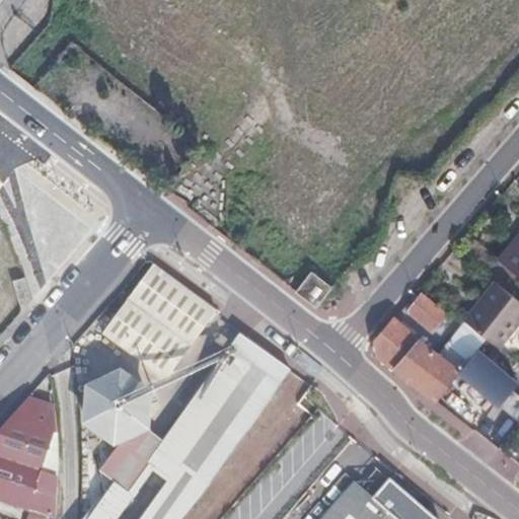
[(518,231),(495,258),(518,279),(518,231)]
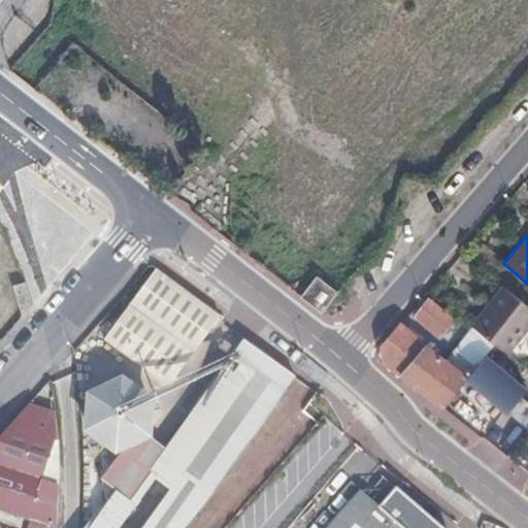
[(323,311),(338,291),(320,275),(303,296),(323,311)]
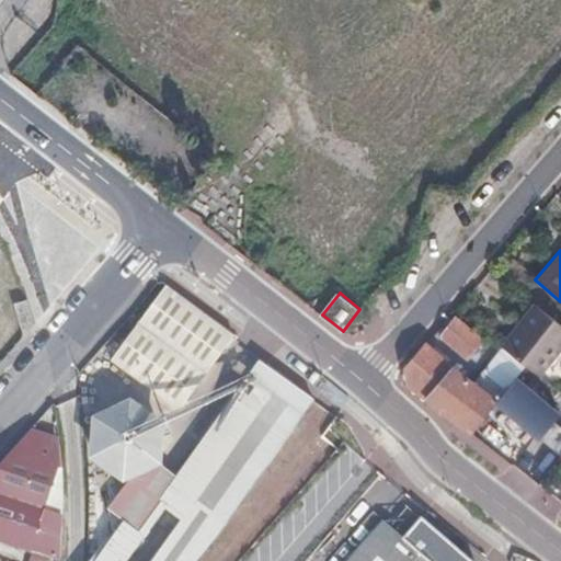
[(244,347),(236,342),(175,300),(122,373),(190,422),(244,347)]
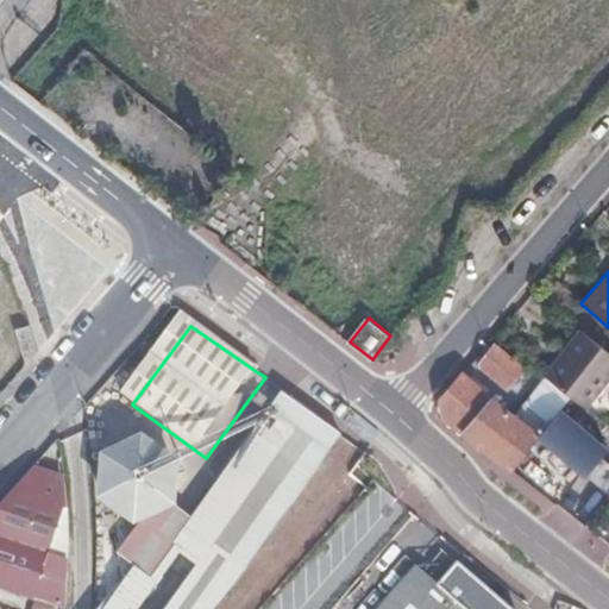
[(567,396),(582,408),(608,374),(608,357),(579,331),(541,376),(544,378),(567,396)]
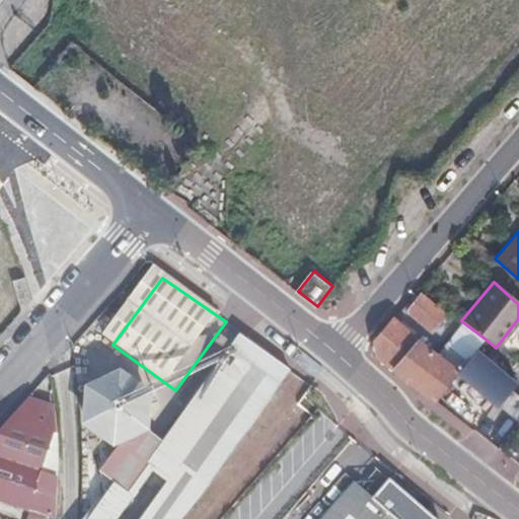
[(21,314),(30,304),(24,284),(14,289),(21,314)]
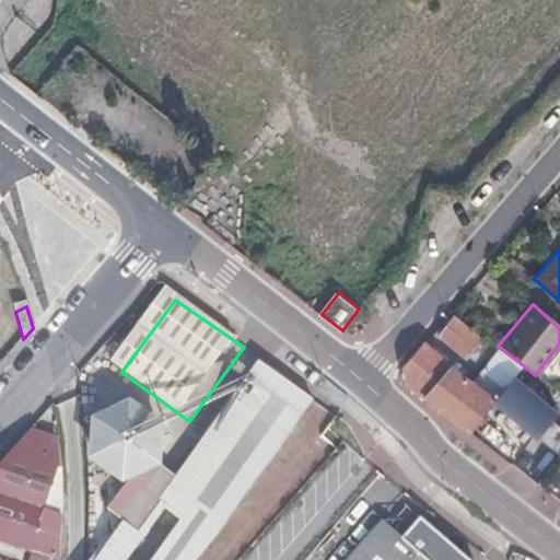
[(466,358),(485,335),(480,331),(475,337),(453,319),(439,337),(466,358)]
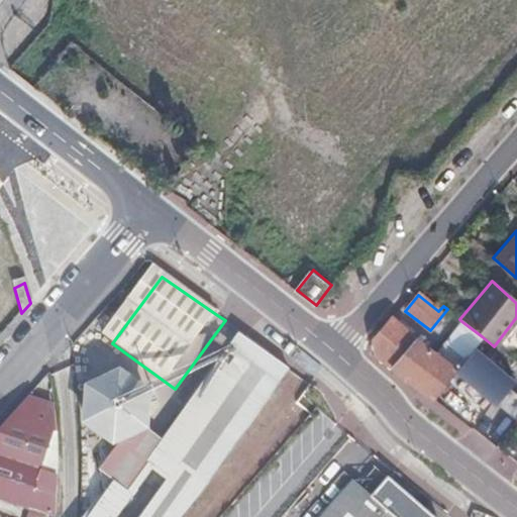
[(375,352),(433,399),(433,398),(482,336),(461,321),(435,355),(391,319),(390,318),(375,334),(375,352)]
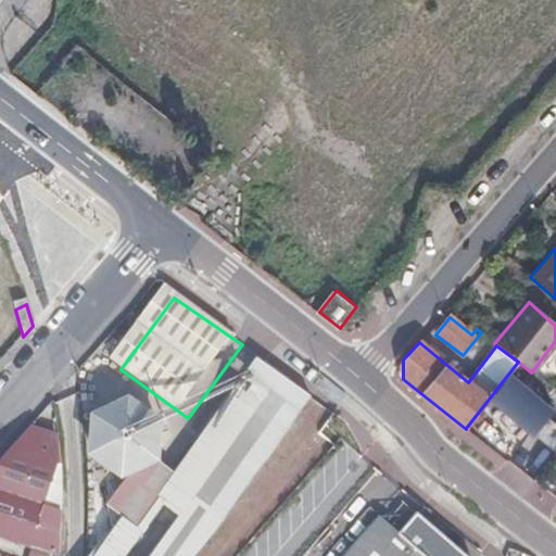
[(190,555),(200,545),(308,395),(254,356),(171,472),(161,465),(122,481),(103,503),(119,517),(91,555),(190,555)]
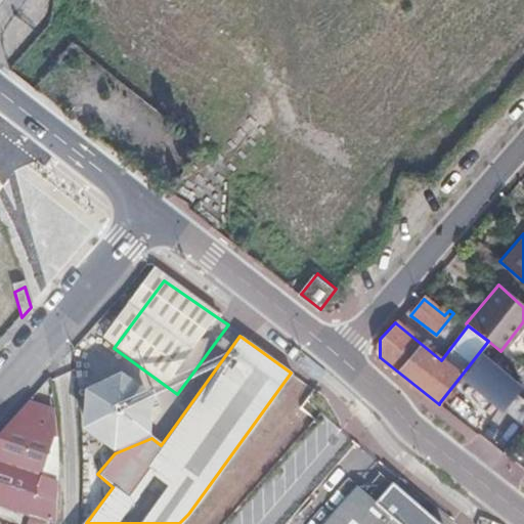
[(470,364),(461,376),(501,409),(515,393),(520,388),(479,353),(470,364)]
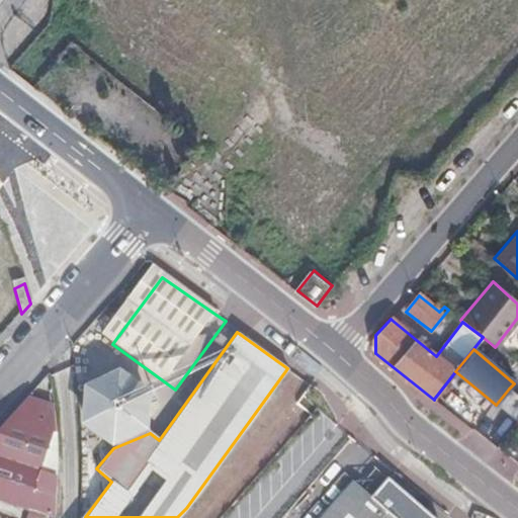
[(130,381),(122,380),(114,380),(107,382),(102,385),(96,391),(91,397),(88,403),(87,409),(86,417),(88,424),(90,431),(94,436),(100,442),(105,445),(113,448),(150,433),(153,426),(155,419),(155,413),(154,406),(151,399),(147,393),(142,387),(136,383),(130,381)]
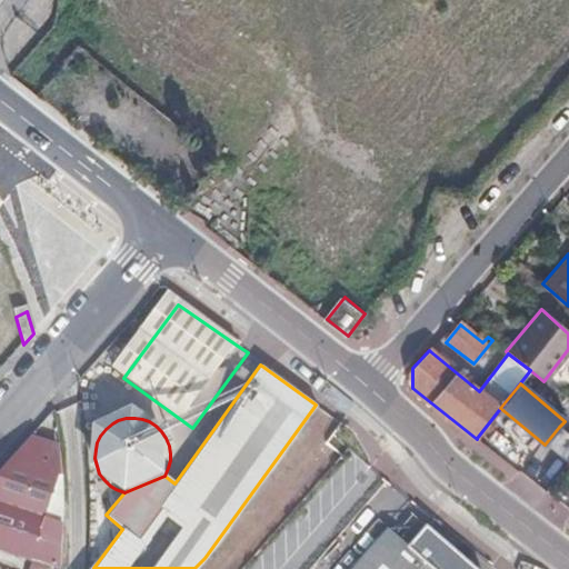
[(568,435),(559,427),(545,445),(568,463),(568,435)]
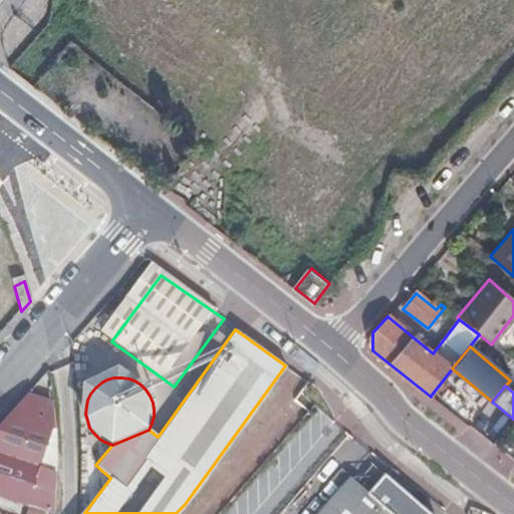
[(52,391),(52,389),(48,388),(45,398),(31,393),(0,428),(0,497),(30,507),(51,513),(52,513),(53,505),(54,495),(55,486),(56,477),(56,472),(48,469),(51,460),(43,458),(53,431),(55,432),(55,429),(55,419),(54,410),(53,400),(52,391)]
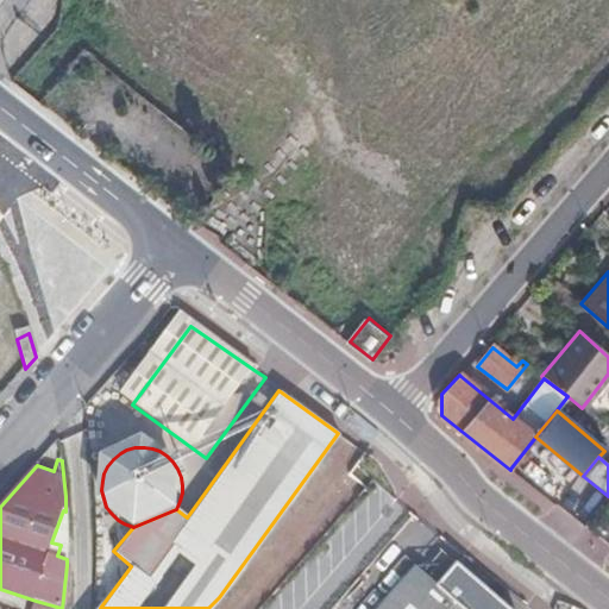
[(333,608),(416,516),(388,463),(385,465),(365,488),(261,608),(333,608)]
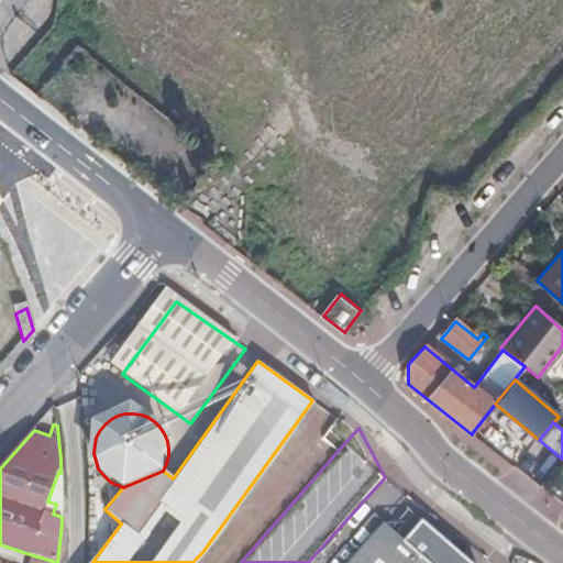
[(385,523),(393,534),(417,519),(409,508),(385,523)]
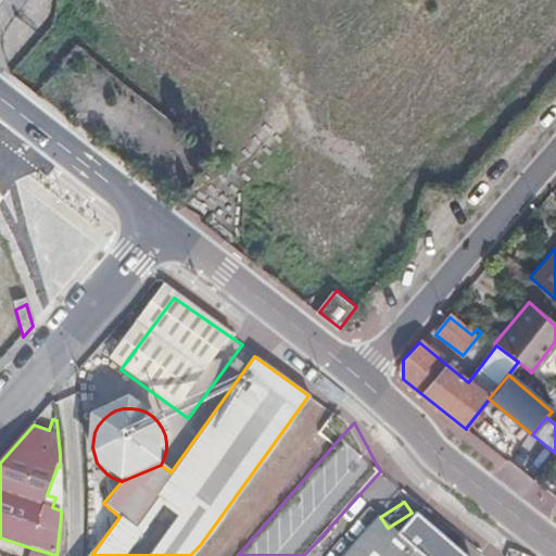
[(343,555),(469,555),(417,510),(383,548),(365,532),(343,555)]
